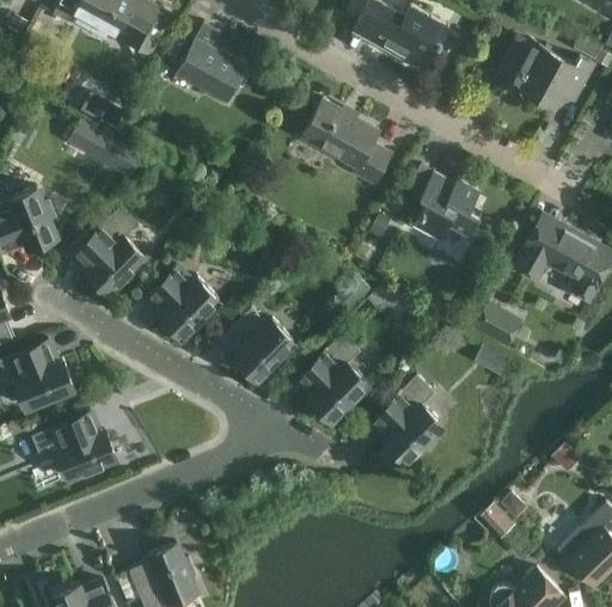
[(171,16),(142,0),(61,0),(53,16),(68,24),(73,16),(116,40),(126,20),(134,25),(124,43),(150,56),(171,16)]
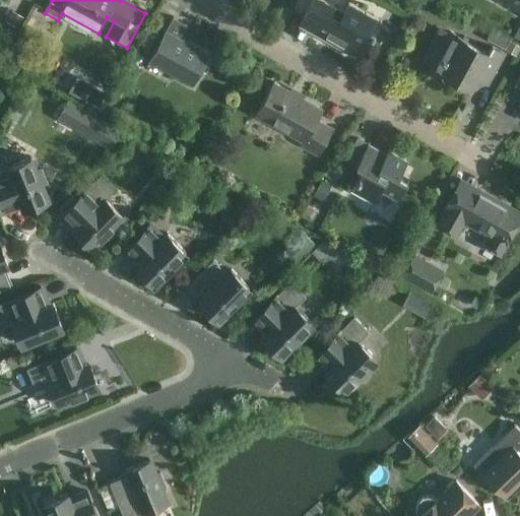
[(343,13),(324,2),(320,0),(317,0),(301,27),(361,61),(381,22),(348,4),(343,13)]
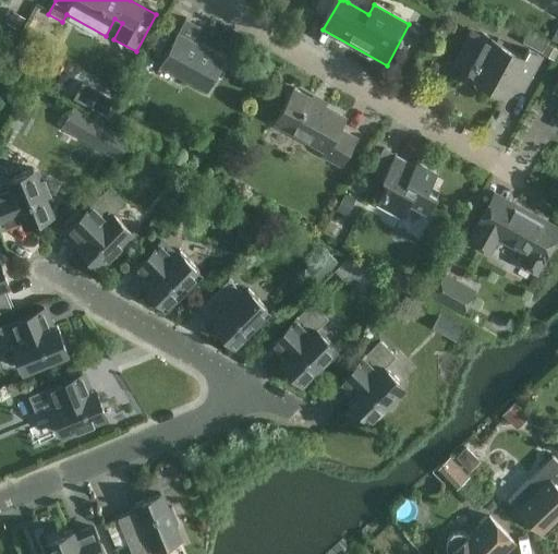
[(557,0),(528,0),(557,15),(557,0)]
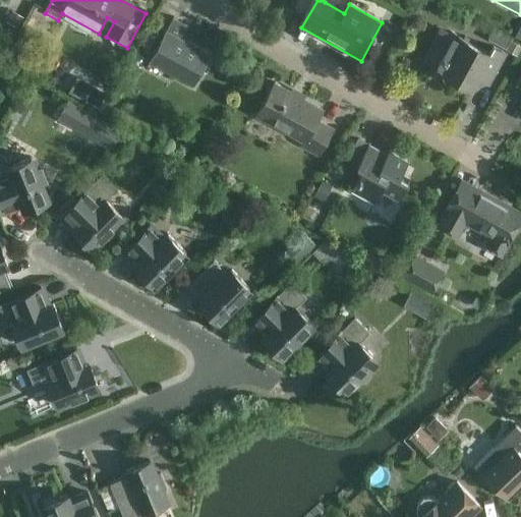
[(11,14),(5,24),(16,31),(19,25),(22,19),(11,13),(11,14)]
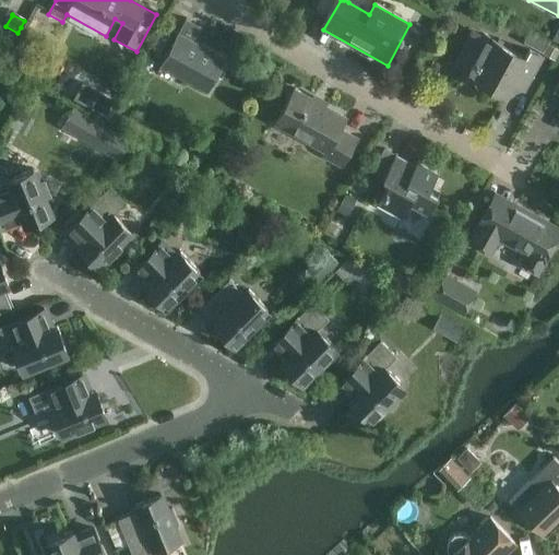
[(207,95),(226,61),(193,44),(201,30),(187,22),(161,70),(207,95)]
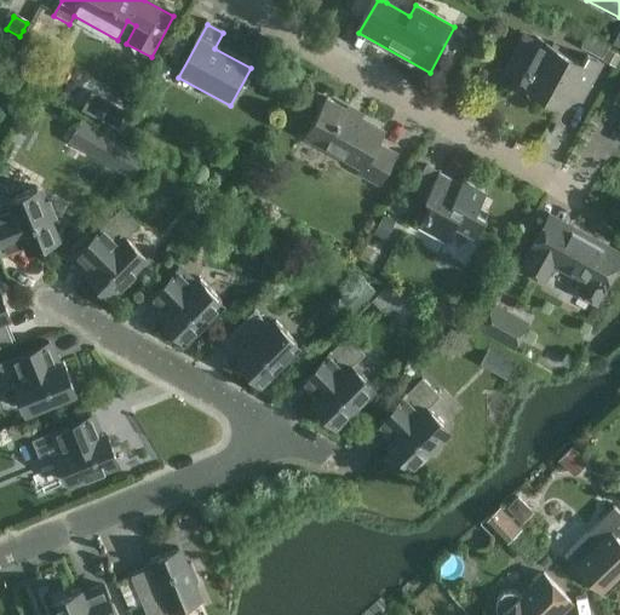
[(586,39),(580,50),(602,62),(608,51),(586,39)]
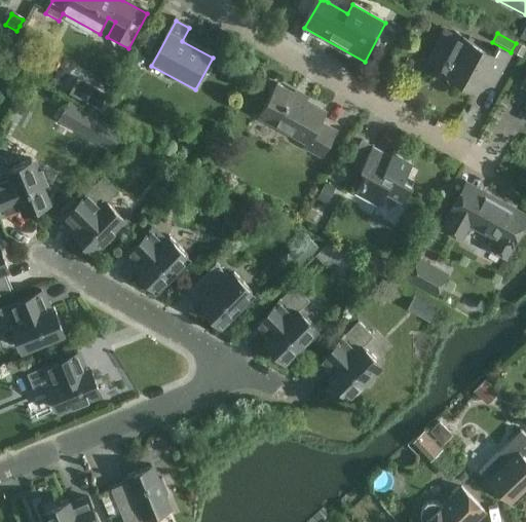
[(495,56),(456,34),(437,71),(476,92),(484,77),(495,83),(512,56),(499,48),(495,56)]
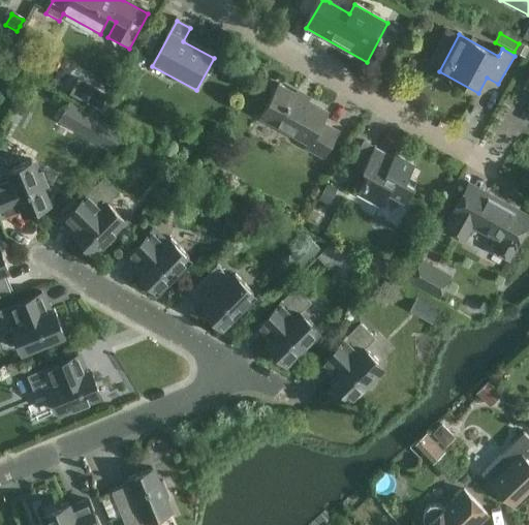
[(528,49),(519,43),(514,53),(525,59),(528,51),(528,49)]
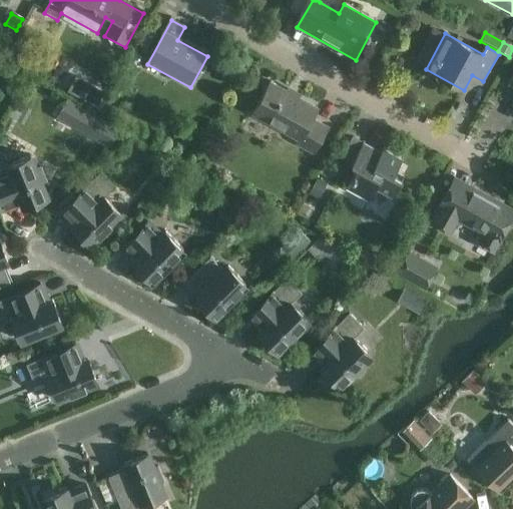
[(313,156),(320,142),(328,129),(320,125),(312,120),(318,110),(272,84),(252,117),(298,142),(296,146),(313,156)]
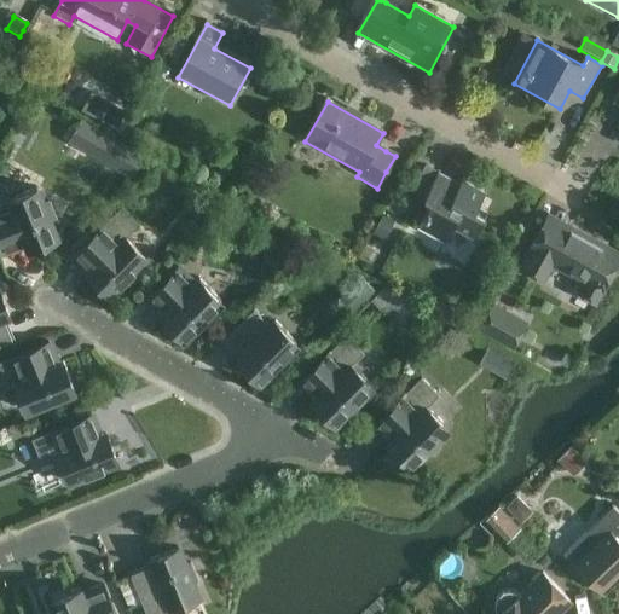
[(80,128),(69,149),(129,181),(142,160),(80,128)]
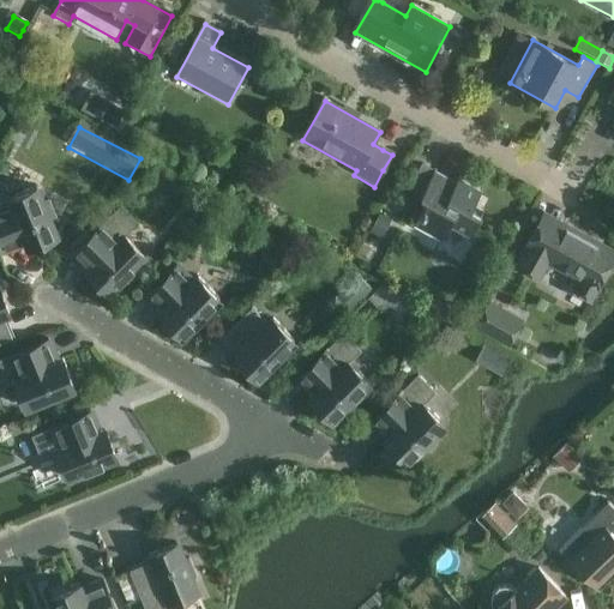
[(456,184),(435,172),(420,199),(428,203),(414,228),(441,242),(450,227),(469,237),(483,212),(474,207),(482,192),(459,179),(456,184)]
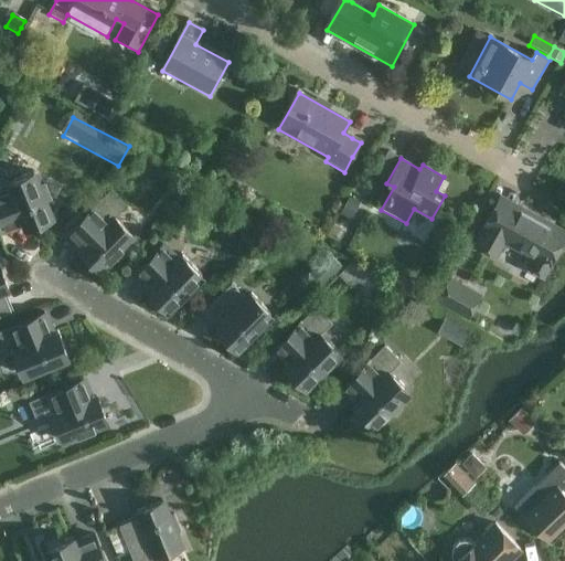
[(18,180),(12,166),(0,170),(0,222),(4,233),(24,224),(27,230),(52,219),(45,203),(51,201),(44,188),(40,189),(33,173),(18,180)]
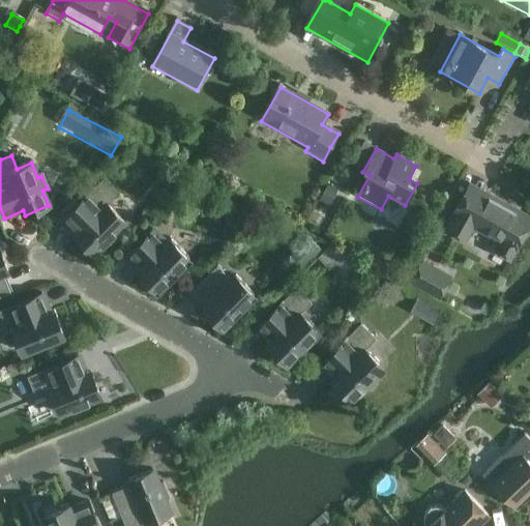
[(108,249),(117,238),(114,235),(124,224),(108,207),(118,197),(102,181),(63,220),(78,234),(75,238),(92,256),(104,245),(108,249)]
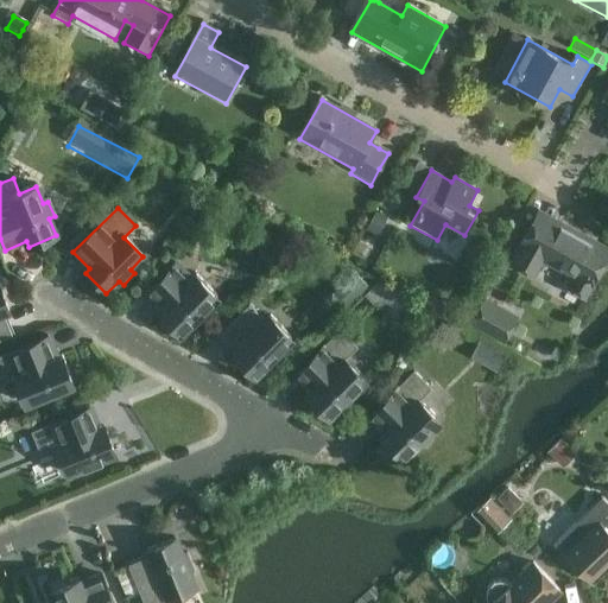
[(223,208),(219,224),(235,229),(240,211),(223,208)]
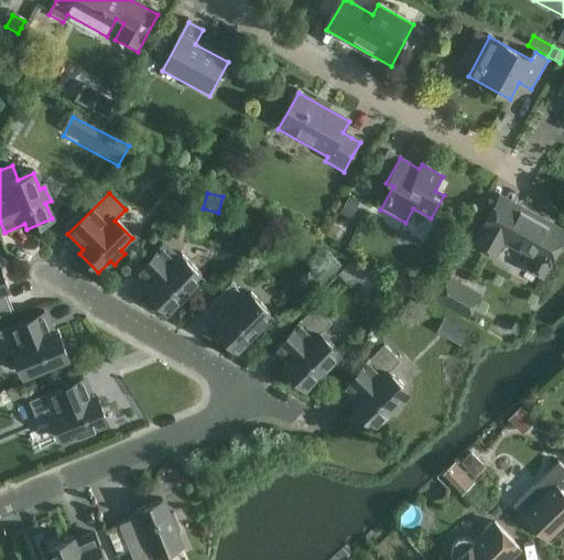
[(542,277),(563,237),(563,232),(524,211),(501,197),(495,211),(474,247),(495,259),(503,244),(531,260),(527,268),(542,277)]
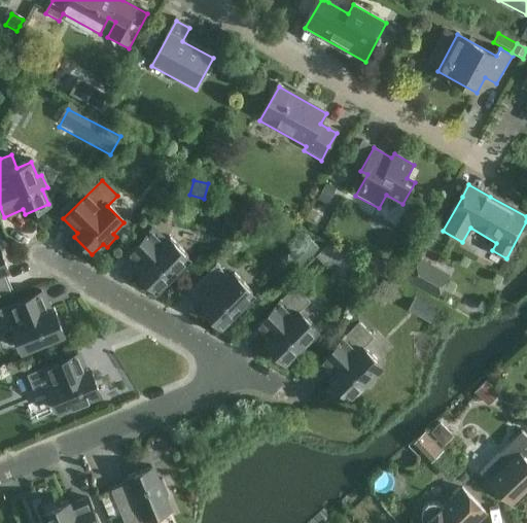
[(326,185),(318,200),(327,206),(336,192),(326,185)]
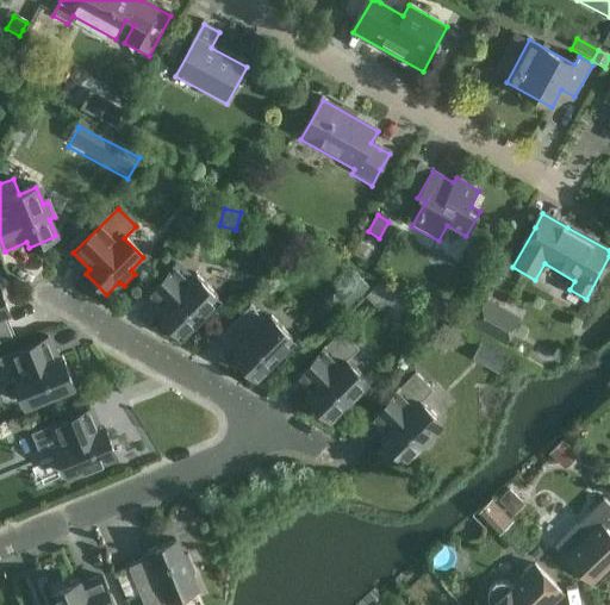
[(192,282),(175,266),(148,294),(165,311),(160,316),(165,319),(181,336),(193,324),(198,328),(210,316),(205,312),(218,299),(197,278),(192,282)]
